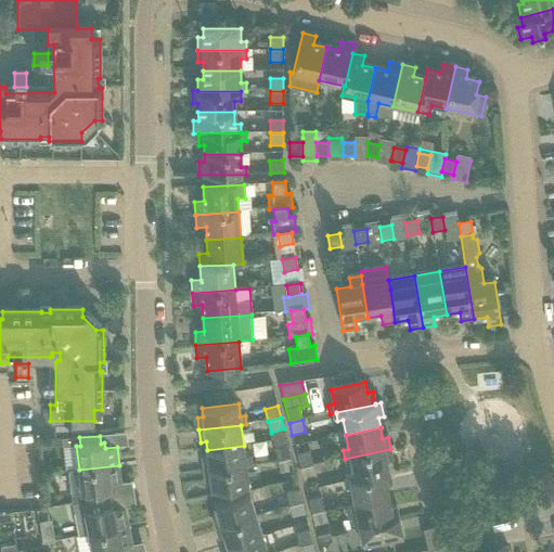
[(244,446),(207,450),(208,459),(202,459),(204,471),(246,466),(252,465),(250,457),(245,458),(244,446)]
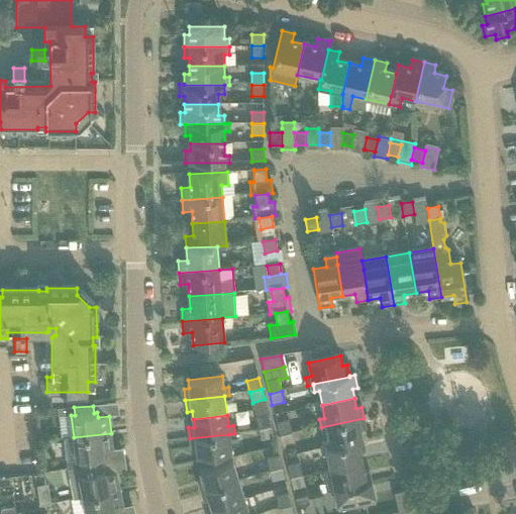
[(260,429),(271,426),(269,416),(256,419),(260,429)]
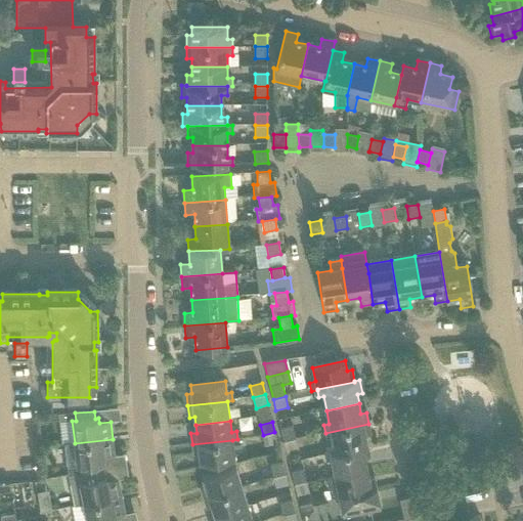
[(368,424),(325,433),(328,441),(333,440),(335,453),(367,447),(365,437),(371,436),(368,424)]
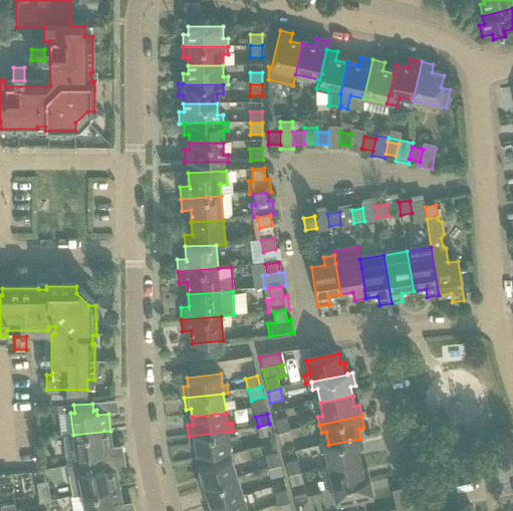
[(278,434),(290,431),(288,420),(276,423),(278,434)]
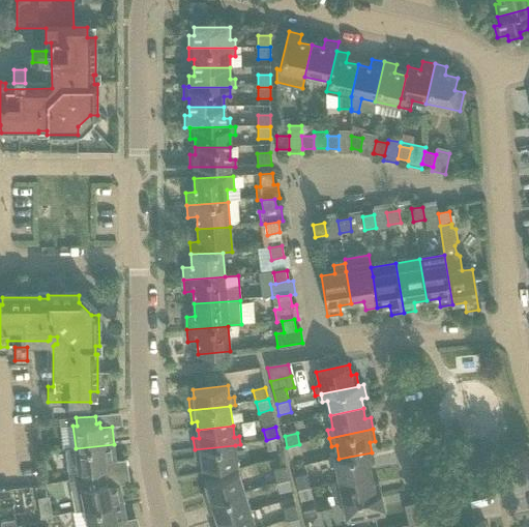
[(277,437),(266,440),(268,451),(281,448),(277,437)]
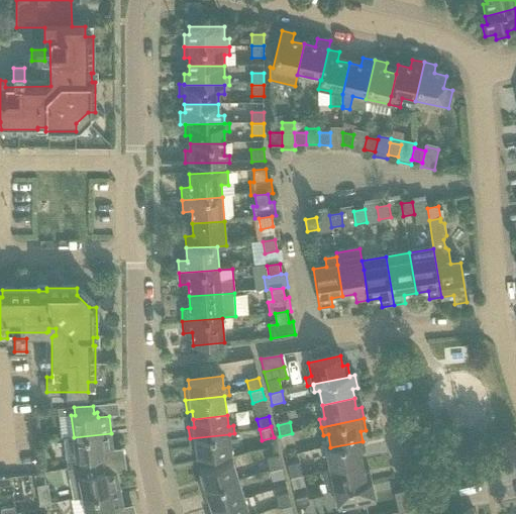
[(111,433),(74,437),(65,439),(68,470),(100,465),(99,457),(103,456),(102,452),(113,450),(111,433)]
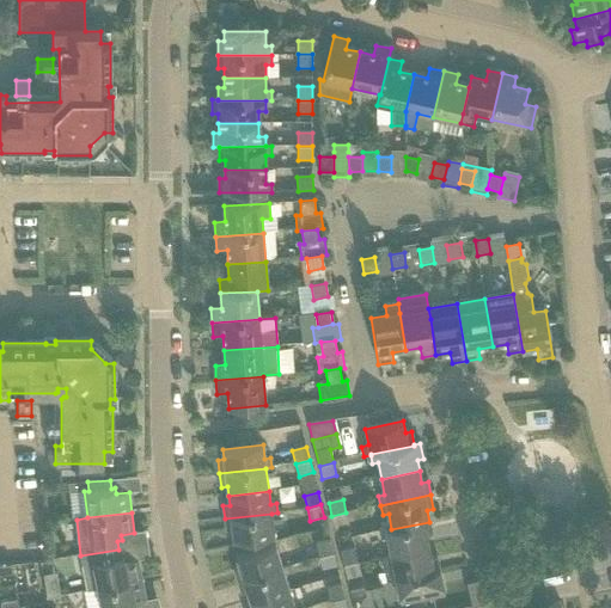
[(346,513),(331,516),(335,529),(349,526),(346,513)]
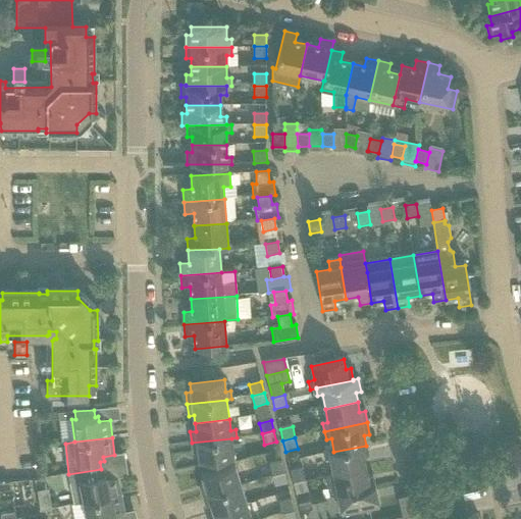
[(231,438),(192,443),(193,455),(198,454),(199,462),(235,459),(231,438)]
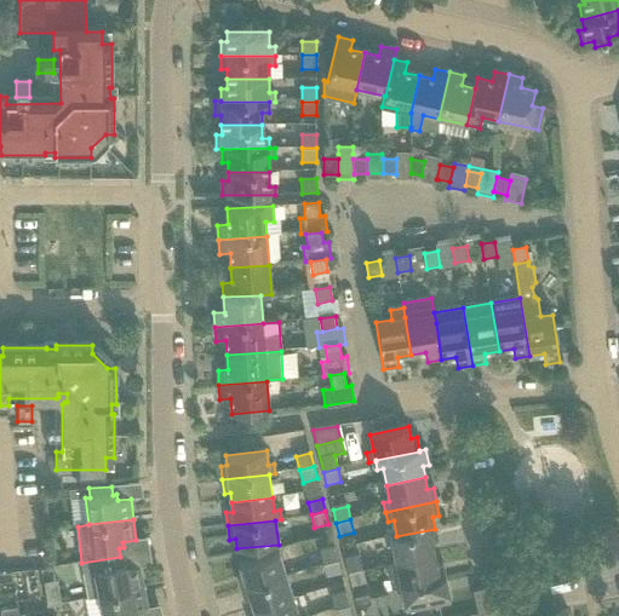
[(396,536),(385,539),(387,547),(393,546),(396,563),(435,556),(433,543),(439,542),(435,529),(396,536)]
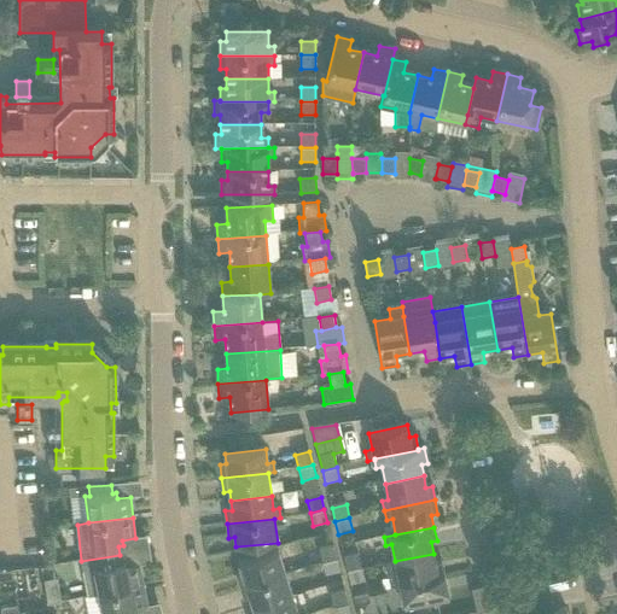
[(322,562),(337,559),(333,547),(319,550),(322,562)]
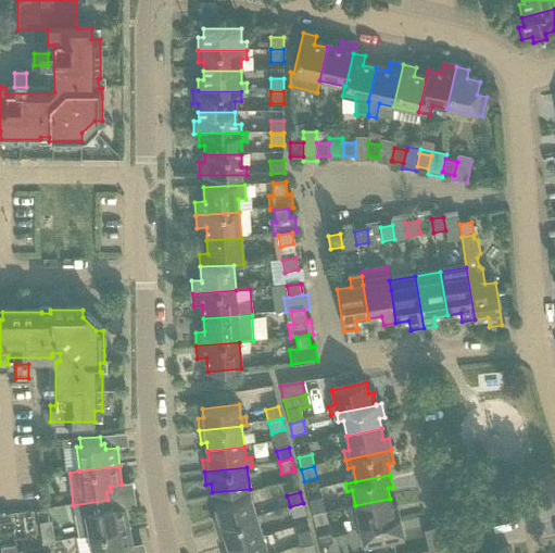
[(256,517),(251,497),(215,508),(217,517),(212,518),(216,530),(256,517)]
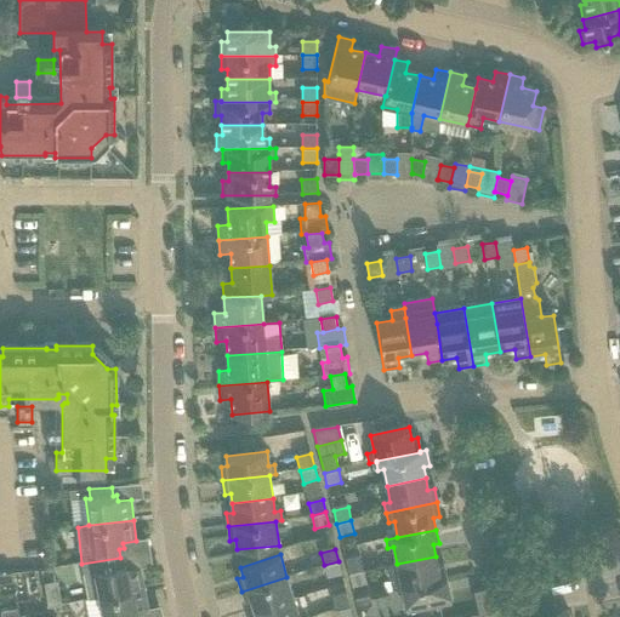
[(438,567),(436,556),(397,564),(387,566),(391,583),(394,582),(396,592),(402,590),(447,581),(444,566),(438,567)]
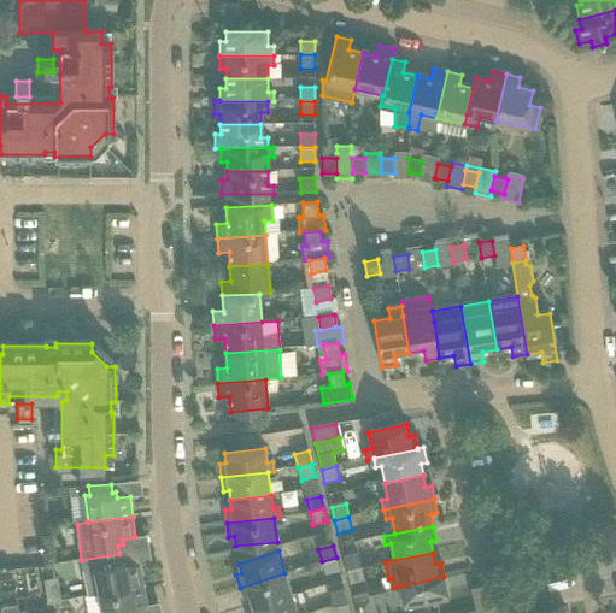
[(119,554),(81,560),(88,596),(99,594),(144,585),(139,565),(127,567),(125,561),(121,563),(119,554)]
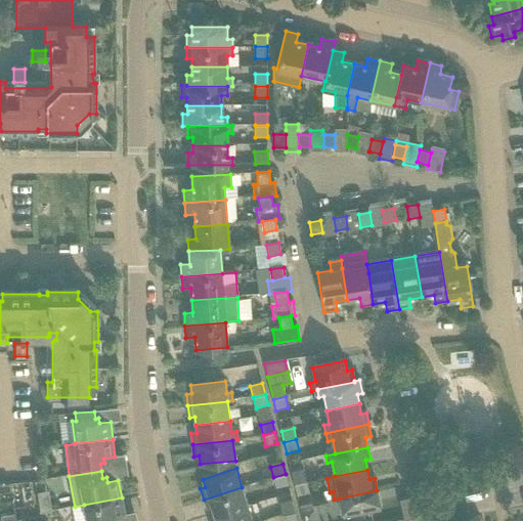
[(295,485),(307,482),(304,472),(293,475),(295,485)]
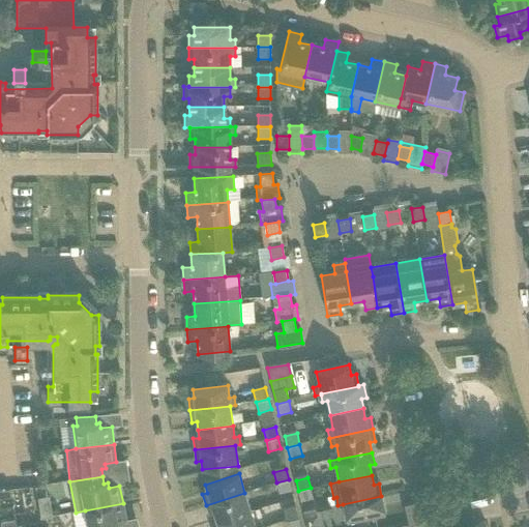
[(292,491),(289,479),(276,482),(280,494),(292,491)]
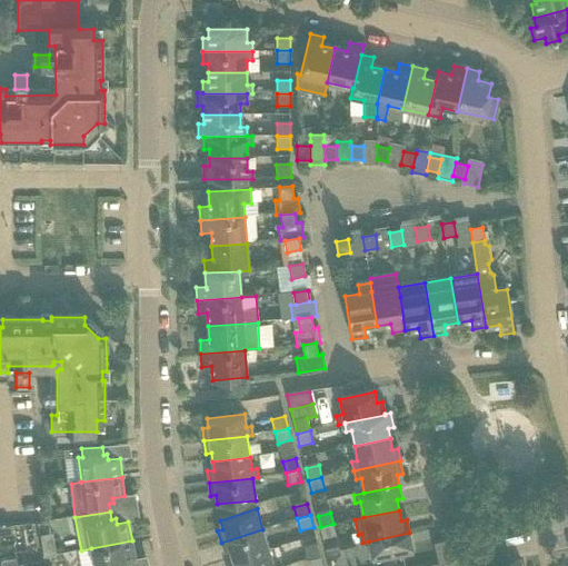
[(337,536),(334,524),(320,527),(324,539),(337,536)]
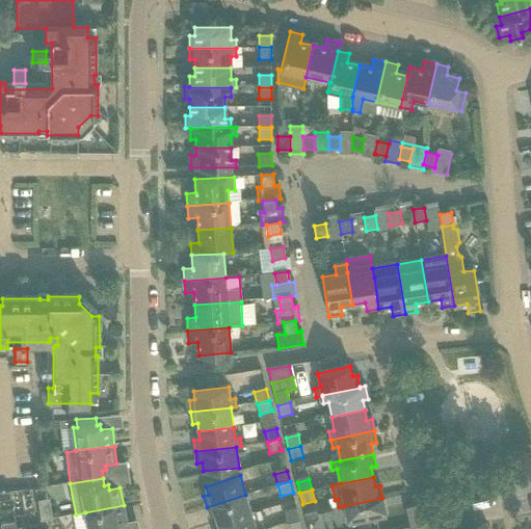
[(0,501),(11,500),(10,493),(0,493),(0,501)]
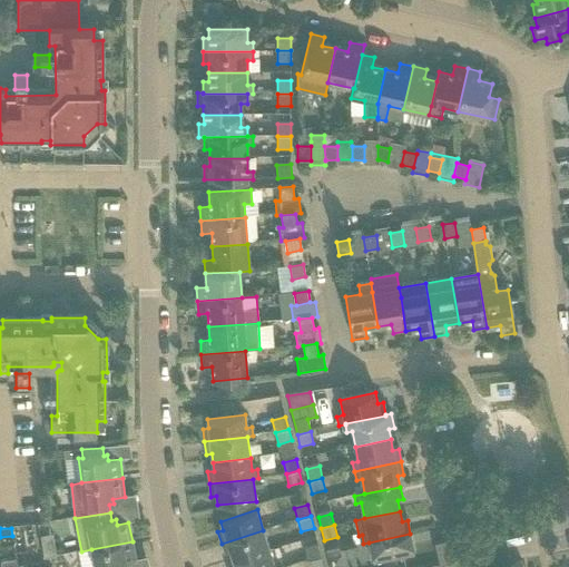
[(263,530),(222,544),(225,556),(231,554),(233,563),(270,551),(263,530)]
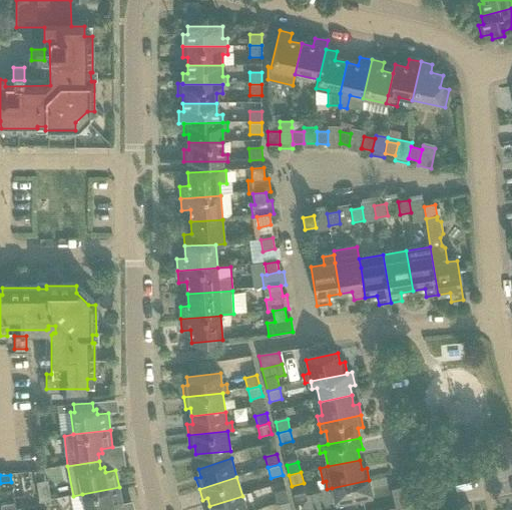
[(369,480),(332,488),(336,506),(373,498),(369,480)]
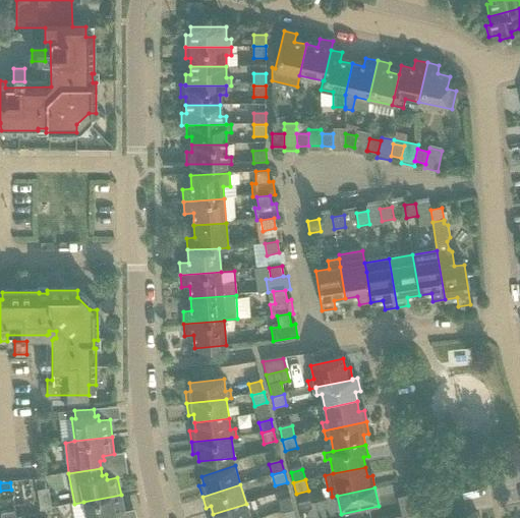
[(308,491),(296,494),(299,504),(310,501),(308,491)]
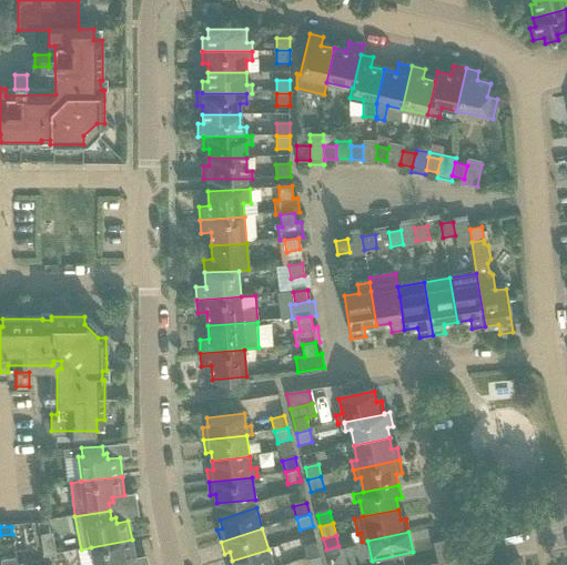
[(494,537),(462,544),(465,564),(520,564),(520,561),(503,564),(485,564),(484,555),(497,553),(494,537)]
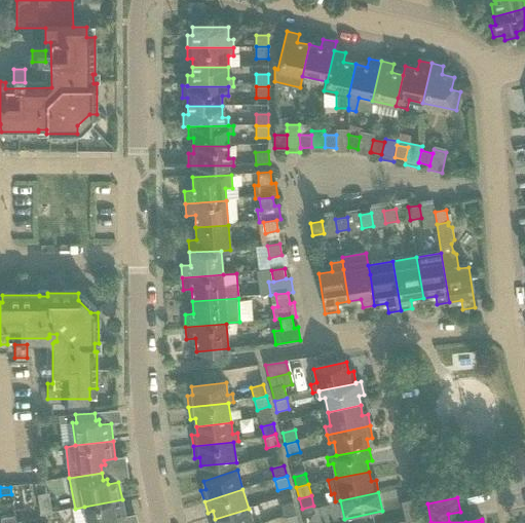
[(122,499),(84,507),(87,522),(116,522),(115,519),(125,517),(122,499)]
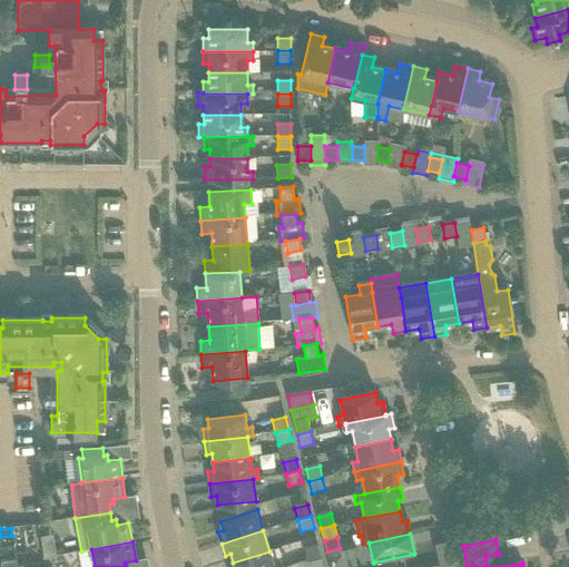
[(308,561),(322,558),(319,546),(305,549),(308,561)]
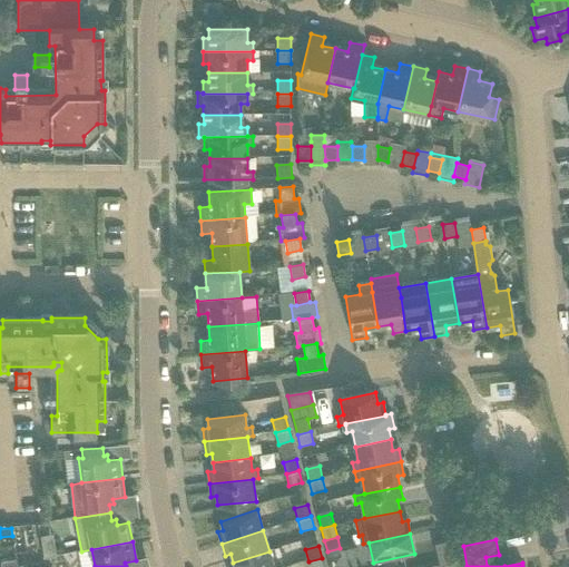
[(343,557),(340,548),(327,551),(330,560),(343,557)]
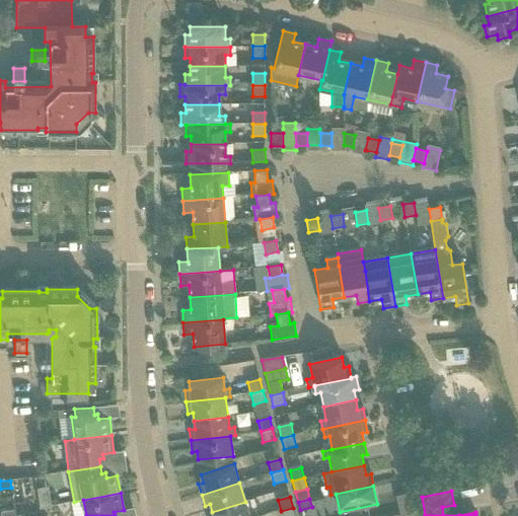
[(249,515),(245,502),(212,512),(213,515),(249,515)]
